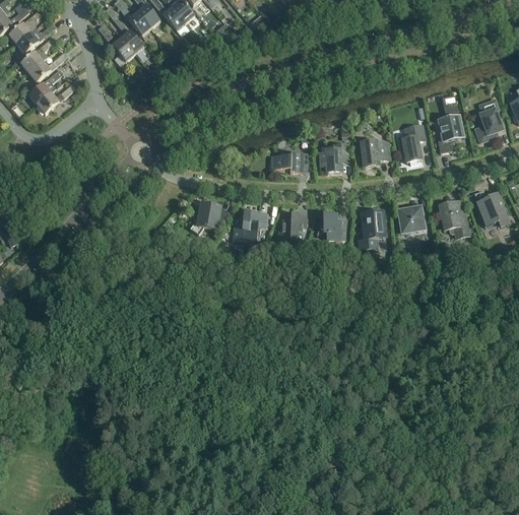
[(1,0),(0,1),(0,17),(4,14),(9,10),(5,5),(11,0),(1,0)]
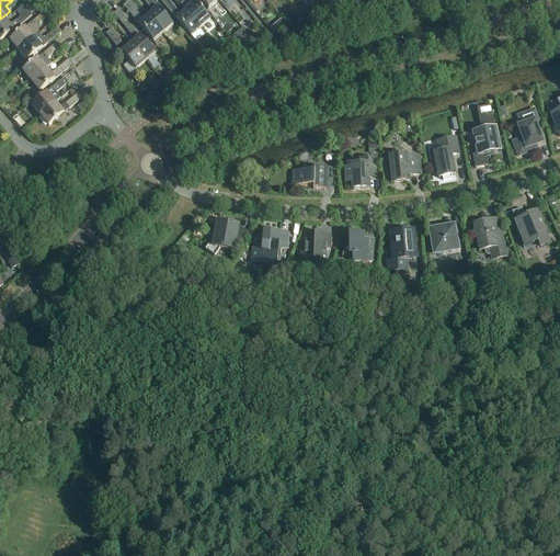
[(162,29),(147,11),(143,15),(129,0),(124,0),(123,1),(152,37),(162,29)]
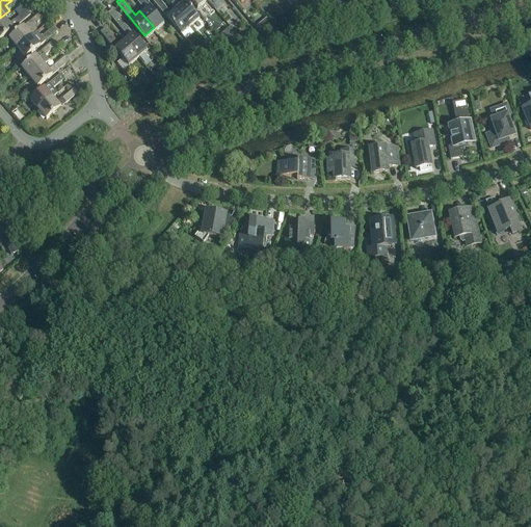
[(139,0),(144,6),(139,10),(154,27),(163,20),(145,0),(139,0)]
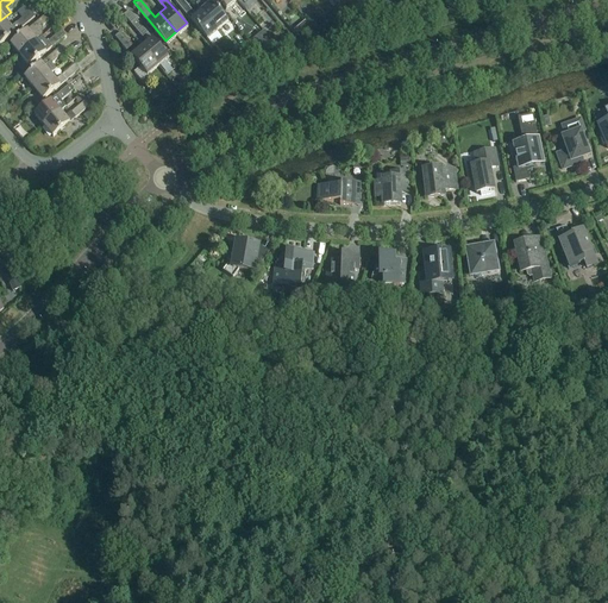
[(217,26),(200,6),(195,11),(186,0),(177,0),(206,35),(217,26)]
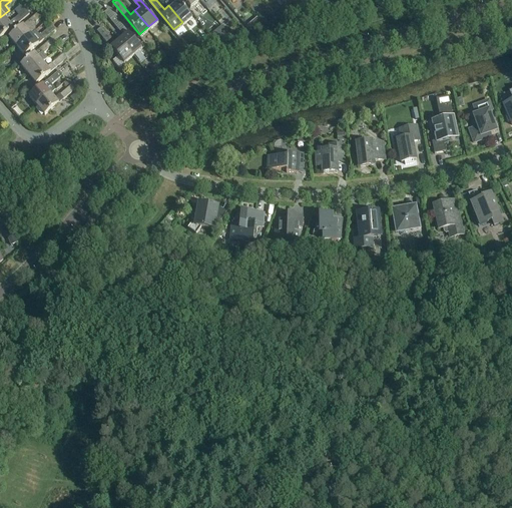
[(191,14),(179,0),(165,0),(168,5),(182,22),(191,14)]
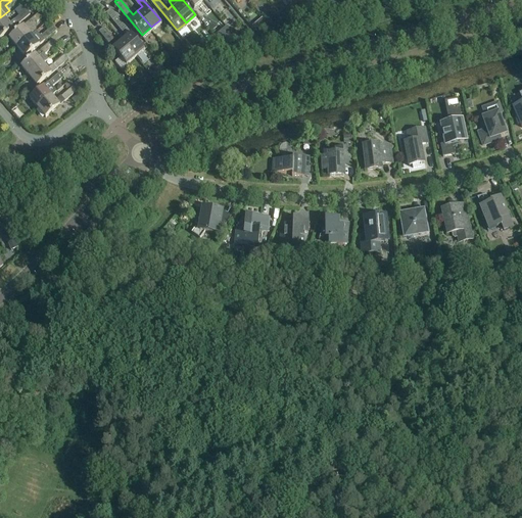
[(4,14),(0,17),(0,34),(29,10),(25,5),(8,19),(4,14)]
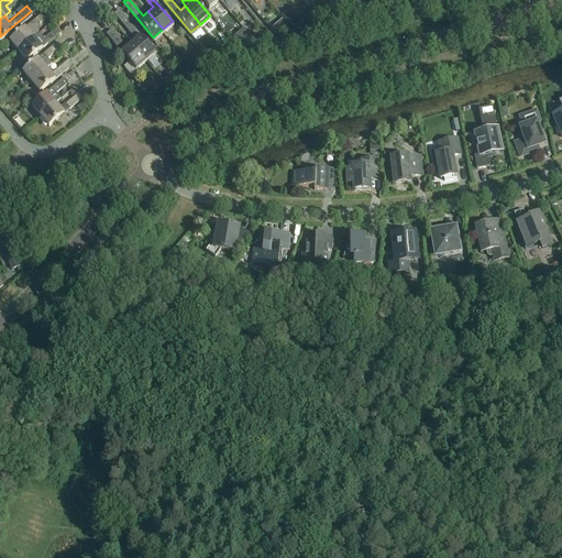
[(135,35),(130,40),(145,57),(155,50),(118,6),(113,10),(135,35)]
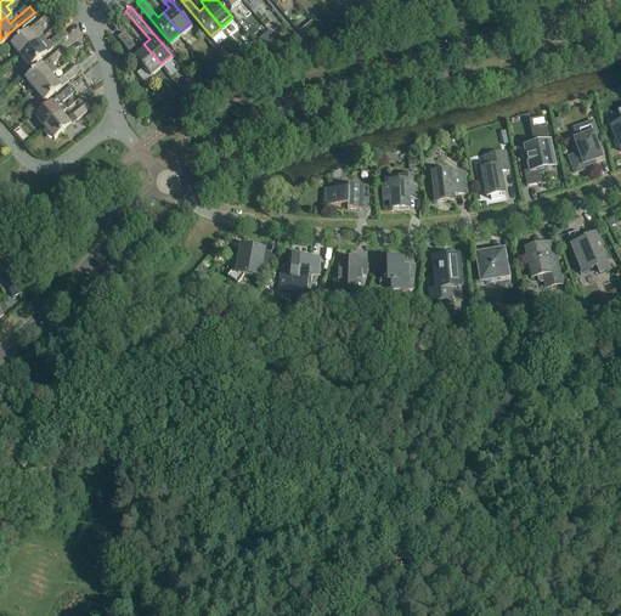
[(10,40),(20,51),(37,37),(37,38),(43,33),(41,32),(39,32),(40,24),(51,15),(46,9),(10,40)]
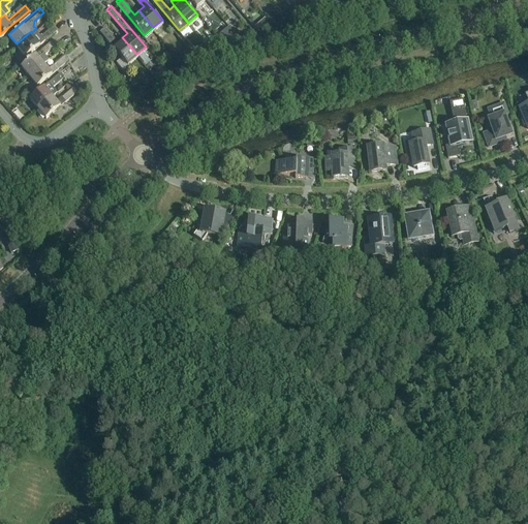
[(265,13),(261,17),(267,23),(270,20),(265,13)]
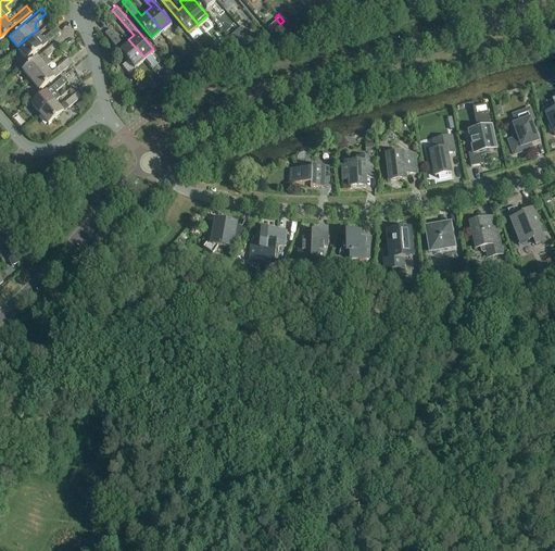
[(228,30),(238,44),(251,34),(241,22),(228,30)]
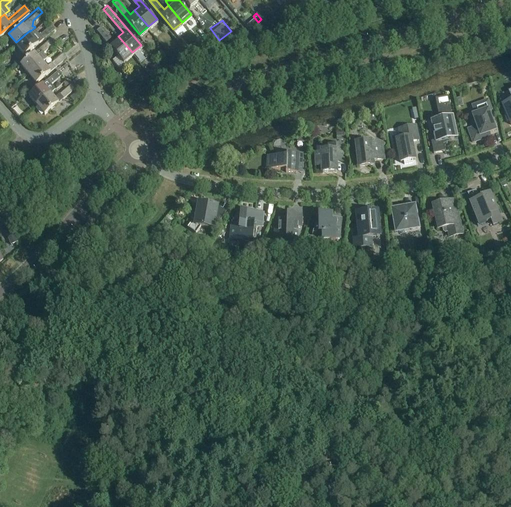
[(21,54),(54,26),(50,22),(40,30),(36,26),(35,27),(30,31),(30,30),(16,42),(16,43),(14,45),(21,54)]
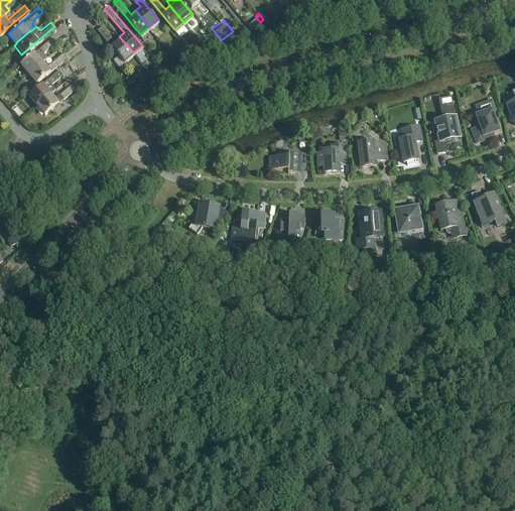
[(97,27),(106,39),(111,35),(101,23),(97,27)]
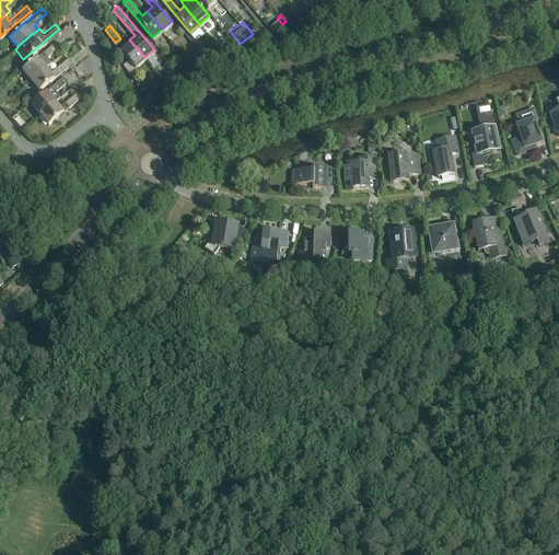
[(235,43),(230,37),(226,42),(231,47),(235,43)]
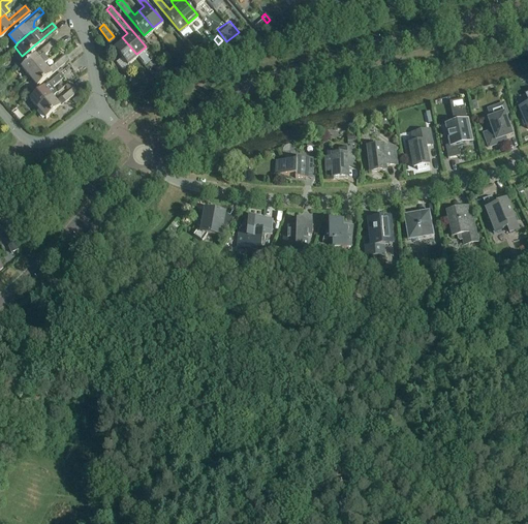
[(20,63),(28,72),(43,60),(42,60),(48,56),(44,51),(56,41),(52,36),(20,63)]
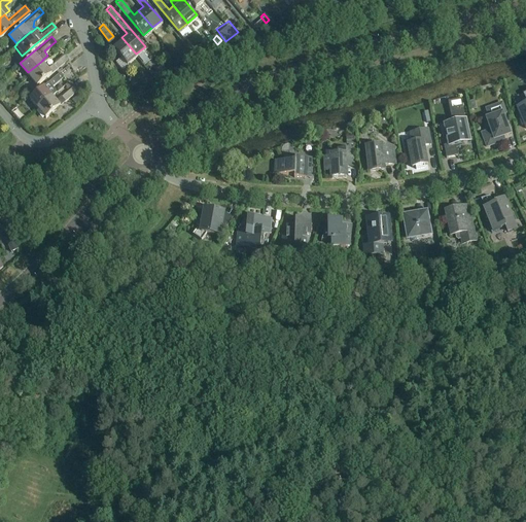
[(136,54),(121,37),(112,44),(120,55),(115,59),(120,65),(126,61),(127,62),(136,54)]
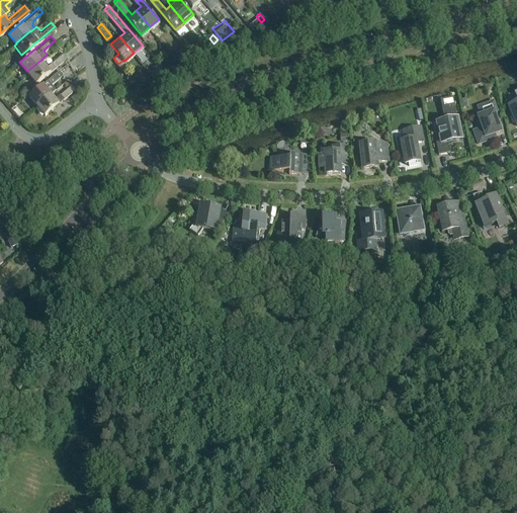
[(42,59),(27,71),(35,81),(67,55),(63,51),(47,64),(42,59)]
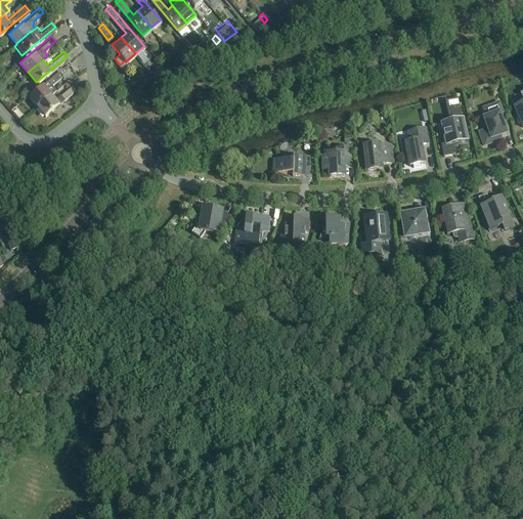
[(47,78),(51,83),(63,73),(59,69),(47,78)]
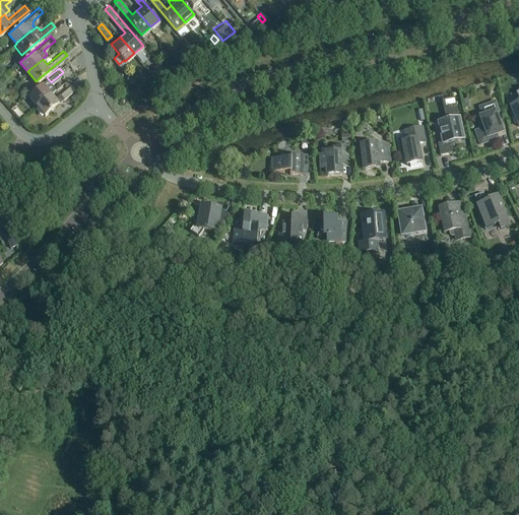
[(28,93),(37,104),(51,91),(43,81),(28,93)]
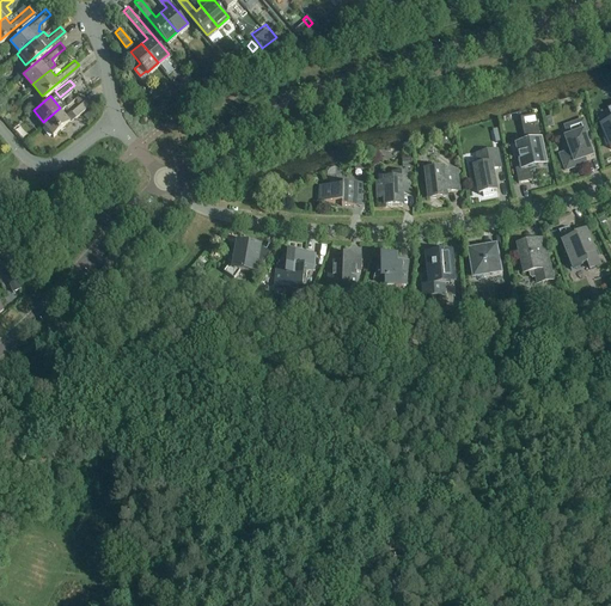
[(60,108),(43,122),(52,133),(89,102),(84,97),(65,114),(60,108)]
